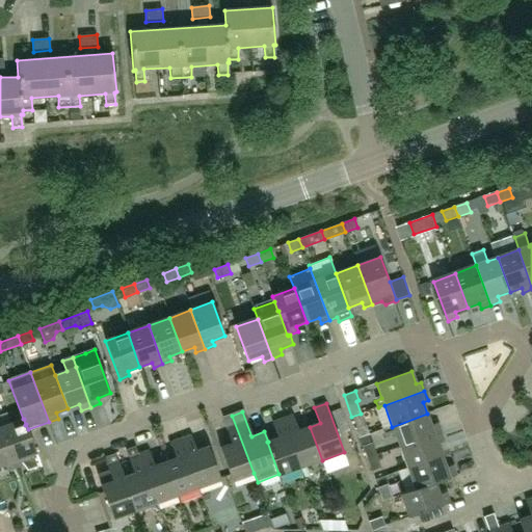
[(361,414),(351,417),(356,429),(366,425),(361,414)]
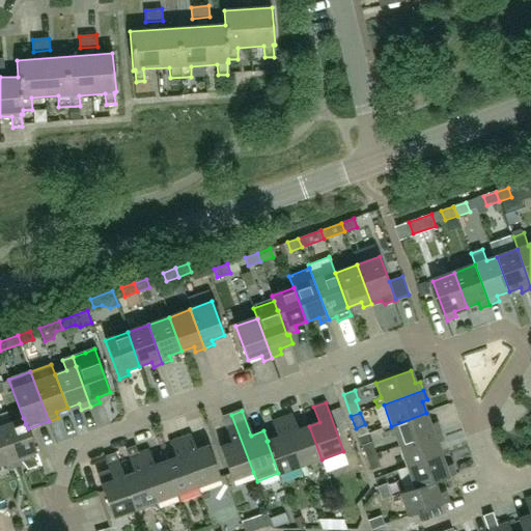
[(391,426),(399,447),(439,432),(436,423),(430,424),(426,413),(391,426)]
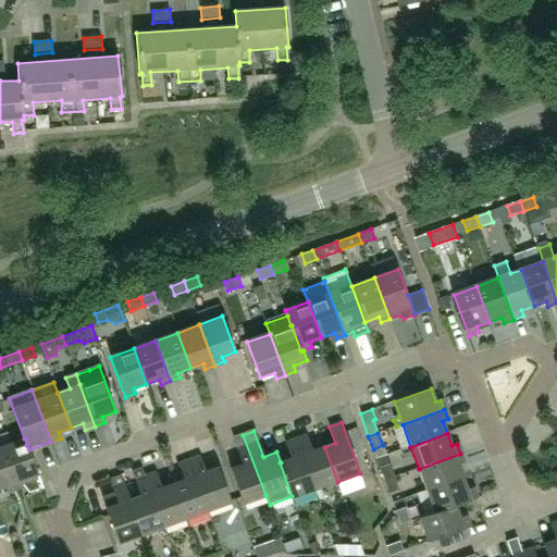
[(244,504),(265,495),(243,435),(233,438),(242,465),(231,469),(244,504)]
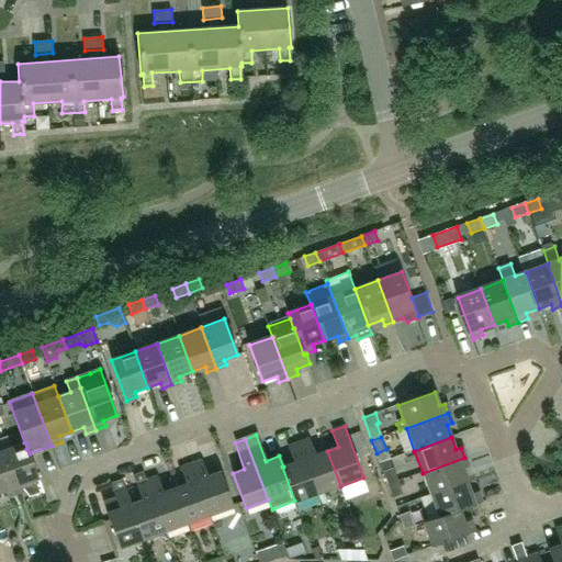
[(317,494),(340,486),(327,451),(315,456),(310,439),(299,442),(317,494)]
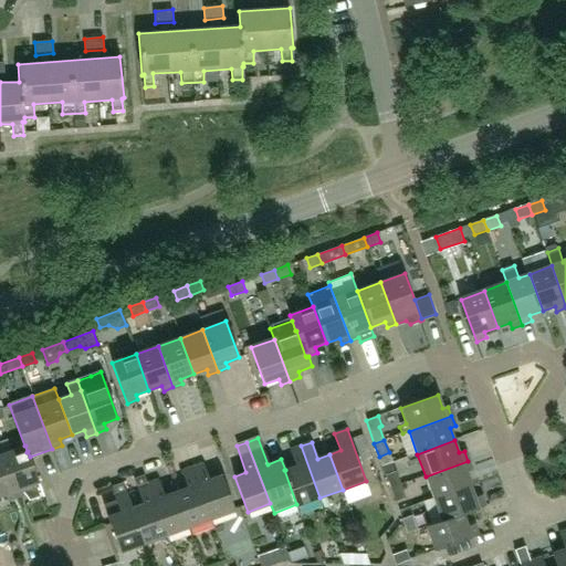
[(17,496),(24,493),(31,500),(43,495),(43,496),(44,496),(30,457),(28,451),(27,452),(25,446),(24,446),(2,454),(17,496)]
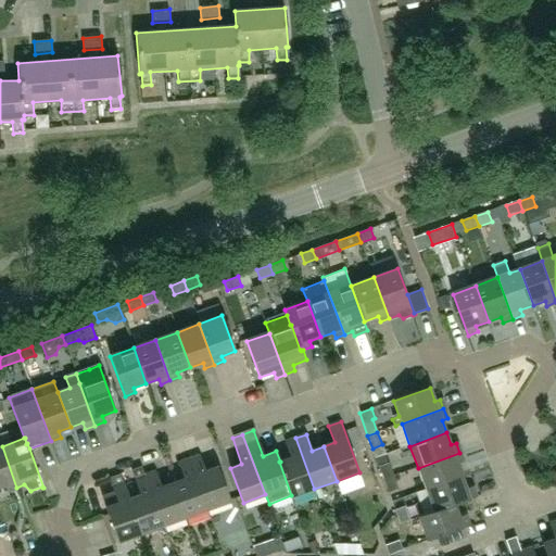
[(290,458),(280,462),(279,462),(291,495),(292,497),(314,489),(295,438),(285,442),(290,458)]
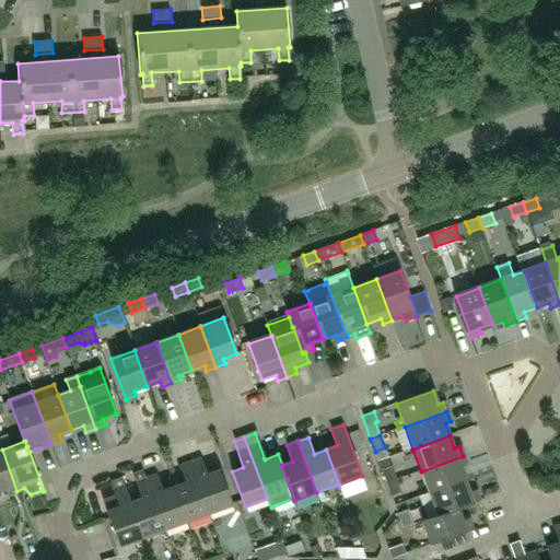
[(0,450),(0,490),(4,489),(7,494),(16,491),(2,450),(0,450)]
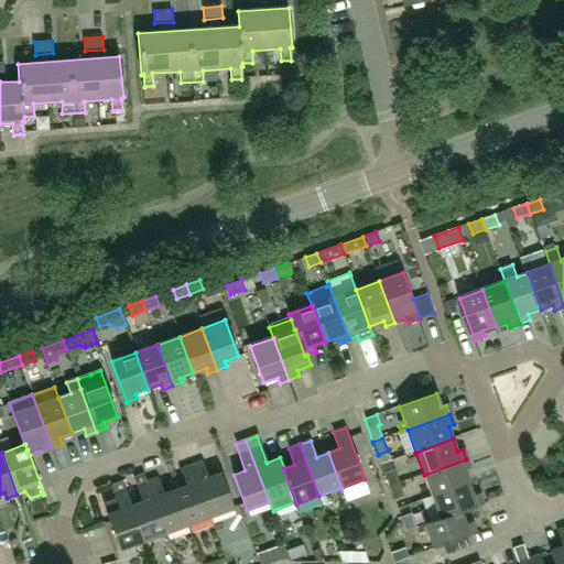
[(432,497),(468,483),(464,470),(469,468),(466,459),(424,475),(432,497)]
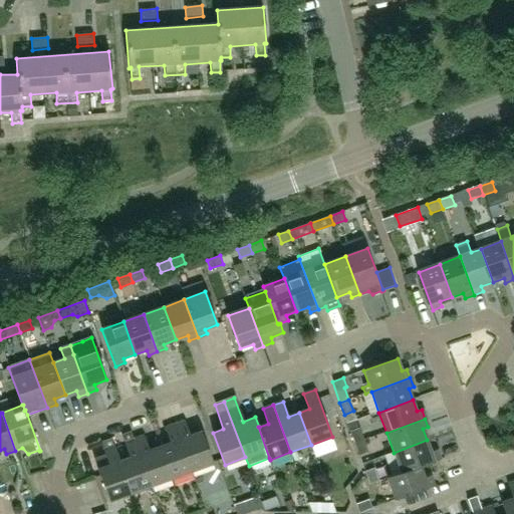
[(175,425),(192,472),(213,464),(201,432),(190,436),(185,422),(175,425)]
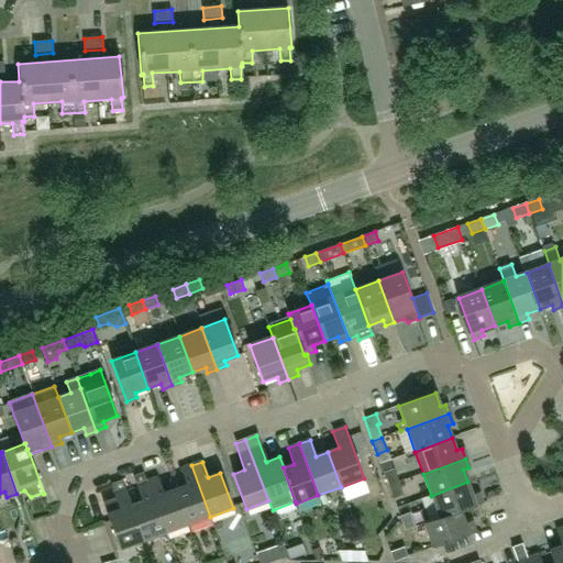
[(188,526),(210,517),(191,465),(180,470),(187,485),(176,489),(188,526)]
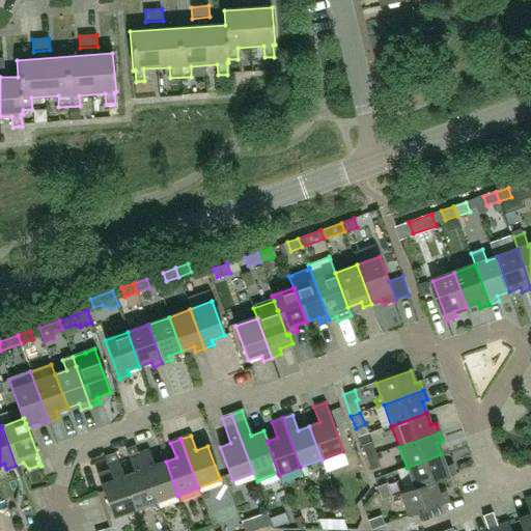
[(366,457),(375,454),(371,442),(362,445),(366,457)]
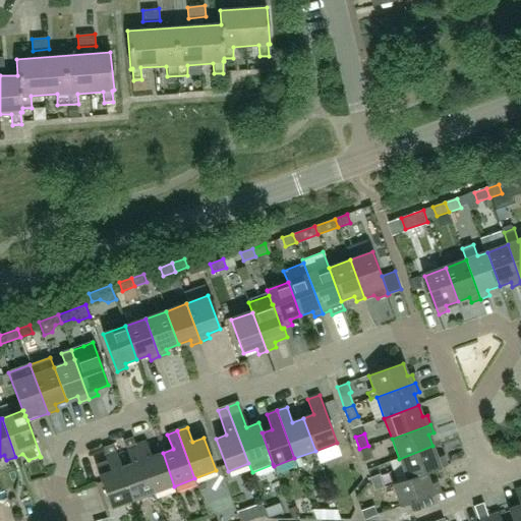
[(132,502),(154,494),(136,446),(133,438),(123,442),(130,463),(121,466),(121,467),(120,468),(132,502)]
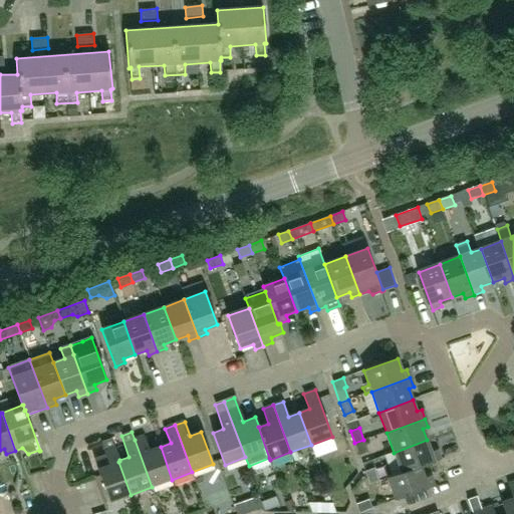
[(172,480),(161,447),(150,451),(144,436),(135,440),(152,487),(172,480)]
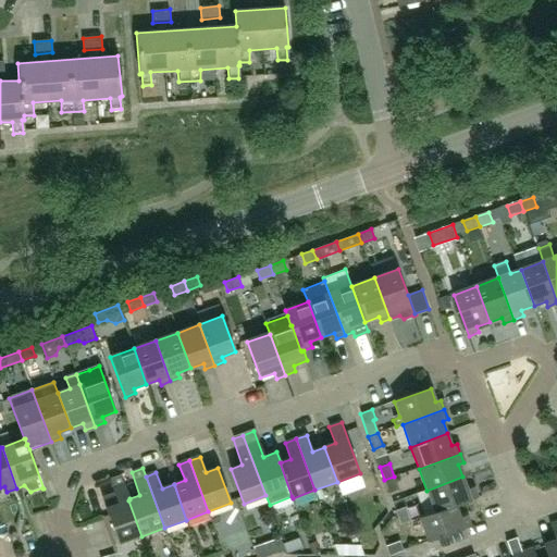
[(141,536),(128,500),(130,499),(130,498),(121,474),(109,479),(114,493),(102,497),(106,507),(120,545),(141,536)]
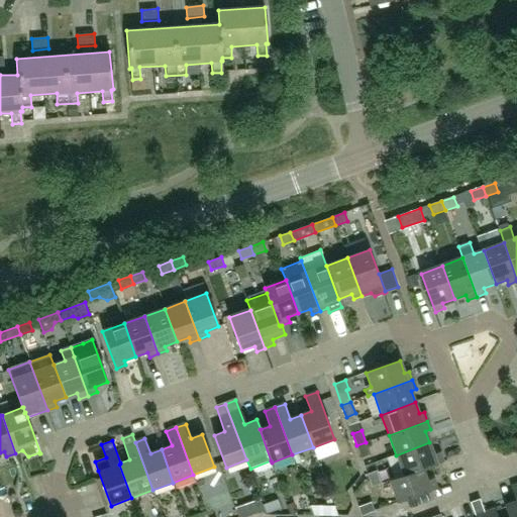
[(366,442),(356,445),(360,457),(370,454),(366,442)]
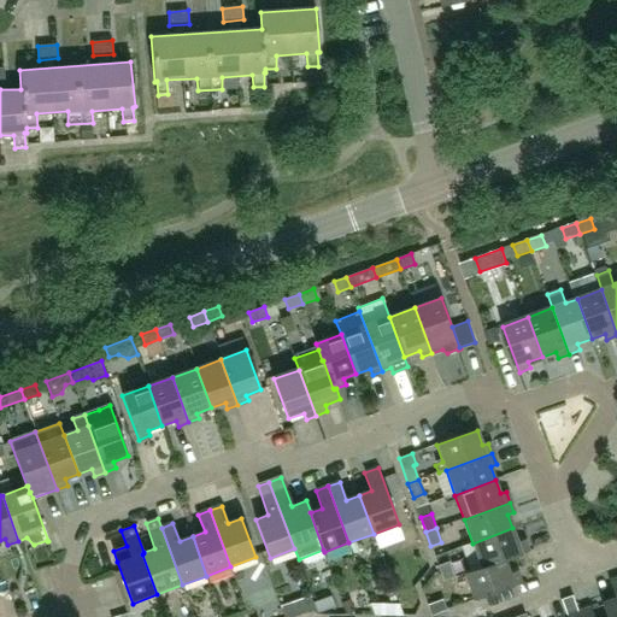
[(482,568),(506,560),(528,552),(524,540),(518,542),(512,528),(472,544),(481,566),(482,568)]
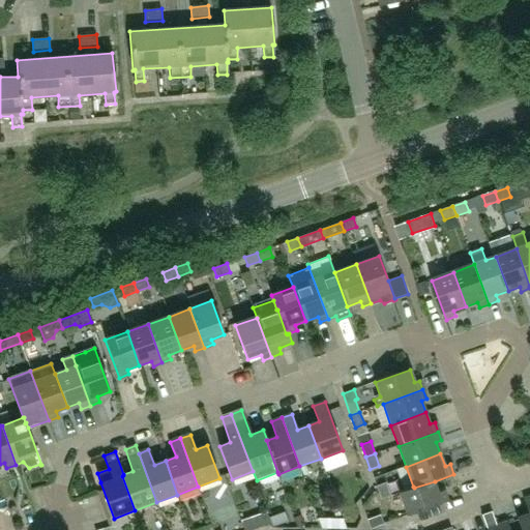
[(414,488),(413,487),(399,492),(407,514),(447,500),(444,491),(439,493),(435,481),(414,488)]
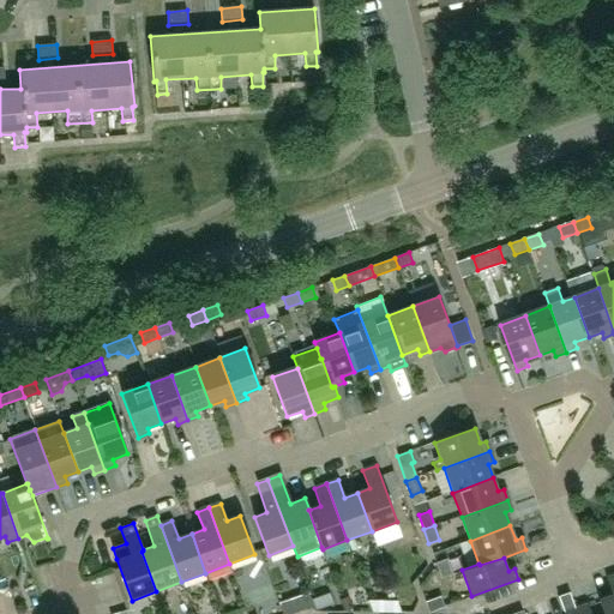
[(440,578),(451,575),(446,559),(435,563),(440,578)]
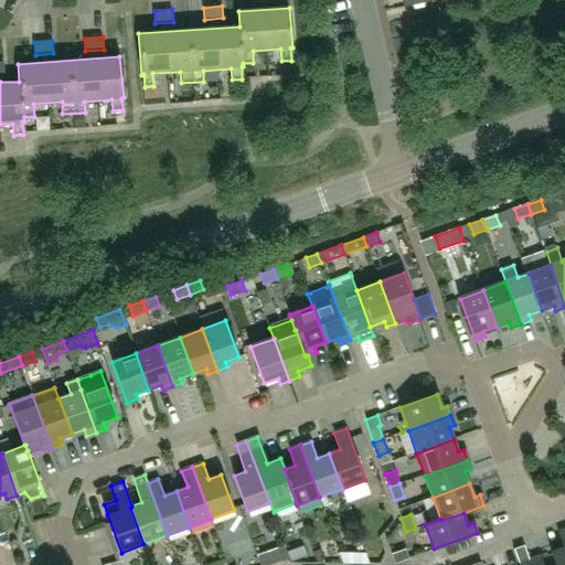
[(553,552),(556,564),(564,564),(564,529),(560,532),(564,547),(553,552)]
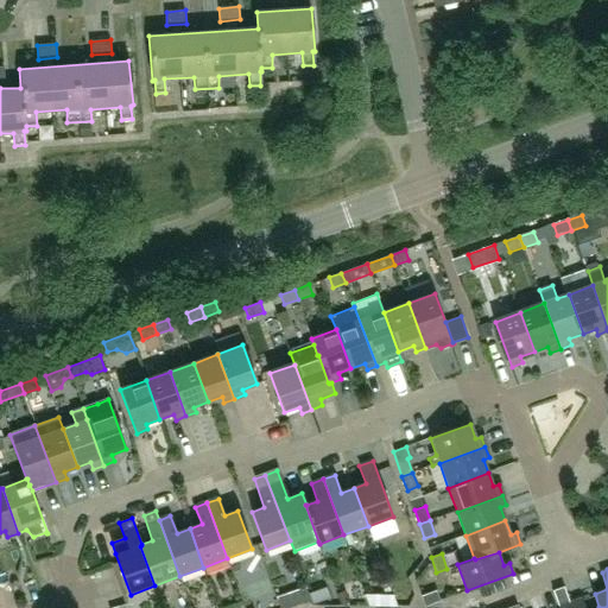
[(572,607),(571,602),(570,603),(564,587),(553,591),(558,607),(572,607)]
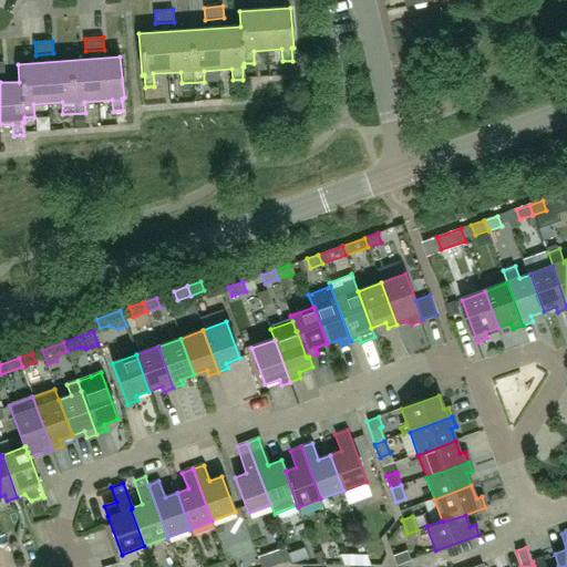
[(347,563),(369,562),(368,549),(346,550),(347,563)]
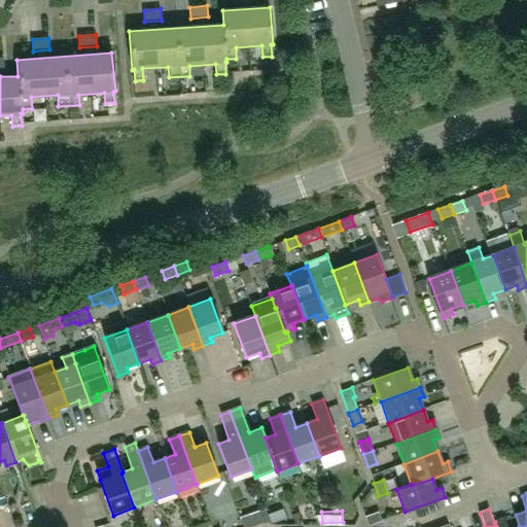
[(365,517),(369,526),(381,521),(378,512),(365,517)]
